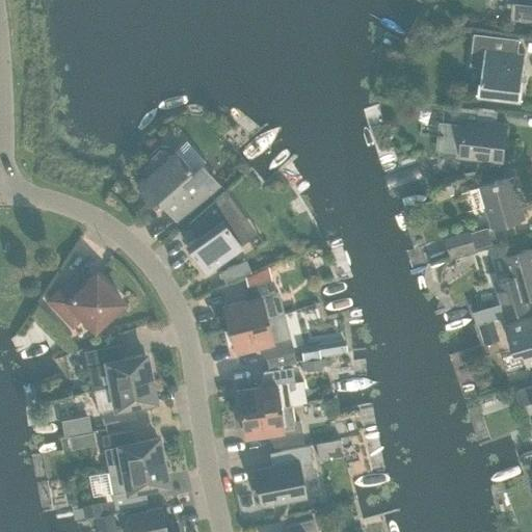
[(531,0),(507,0),(508,1),(513,1),(511,18),(531,19),(531,0)]
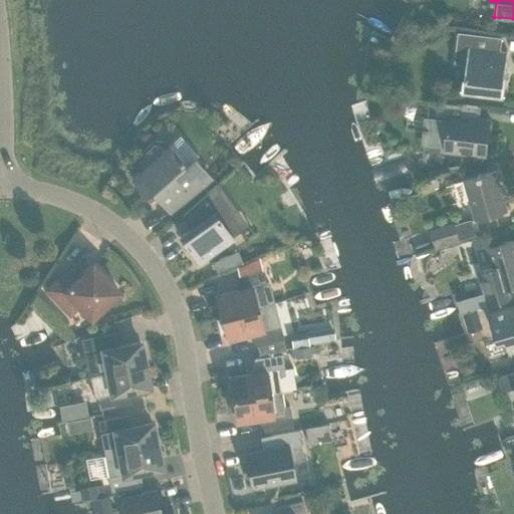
[(502,94),(507,51),(499,50),(500,38),(459,33),(456,60),(466,64),(464,89),(502,94)]
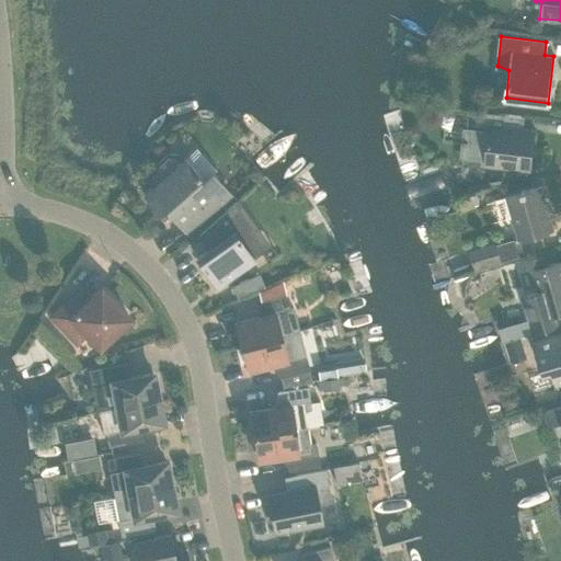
[(523,129),(524,117),(477,112),(476,128),(464,126),(460,157),(484,160),(484,164),(530,171),(536,130),(523,129)]
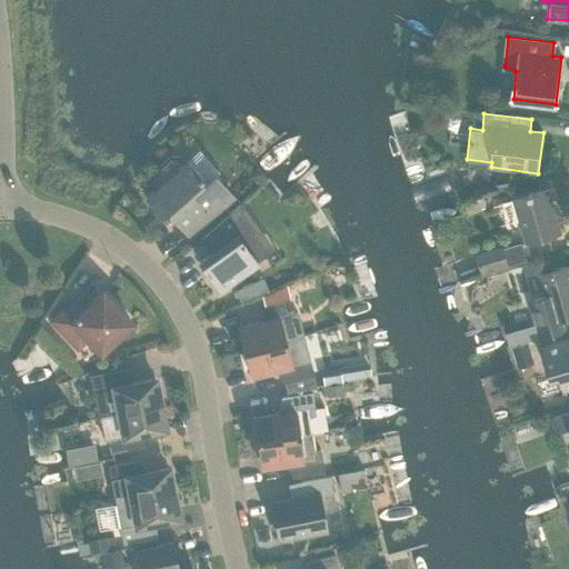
[(203,186),(198,180),(202,177),(187,160),(178,157),(169,157),(160,166),(151,186),(152,186),(156,188),(146,197),(160,213),(165,209),(189,236),(232,197),(215,176),(203,186)]
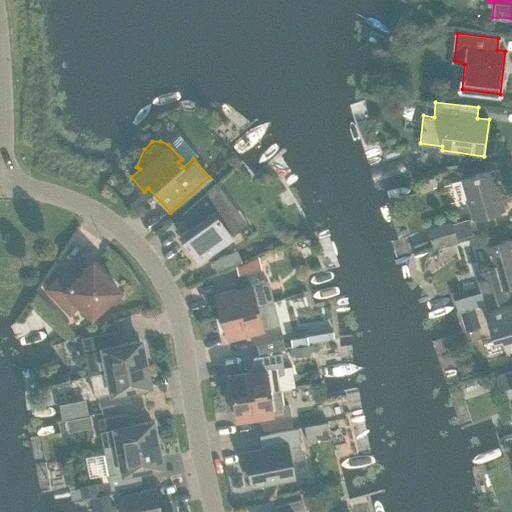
[(458,156),(458,166),(460,166),(469,164),(469,157),(458,156)]
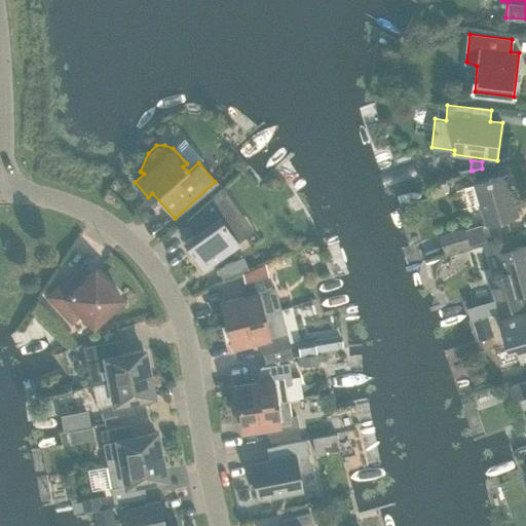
[(464,226),(440,233),(446,253),(471,246),(470,245),(486,239),(486,237),(511,230),(506,219),(519,215),(508,174),(493,178),(492,177),(488,178),(489,179),(464,186),(465,187),(475,184),(486,223),(482,224),(465,229),(464,226)]
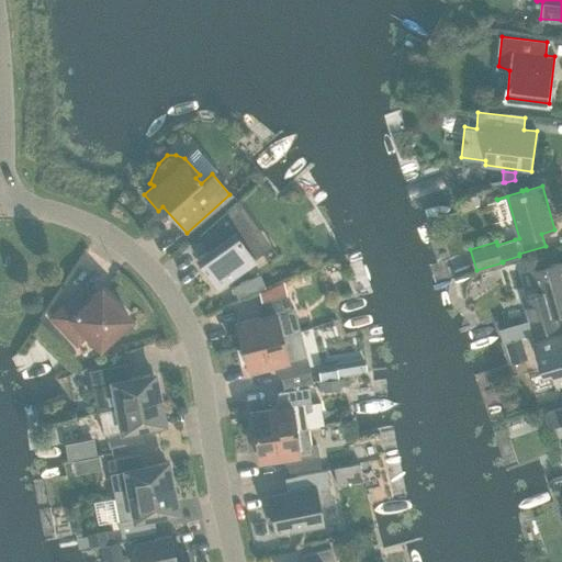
[(208,251),(197,259),(215,285),(254,259),(251,256),(266,246),(249,223),(253,221),(237,200),(197,236),(208,251)]
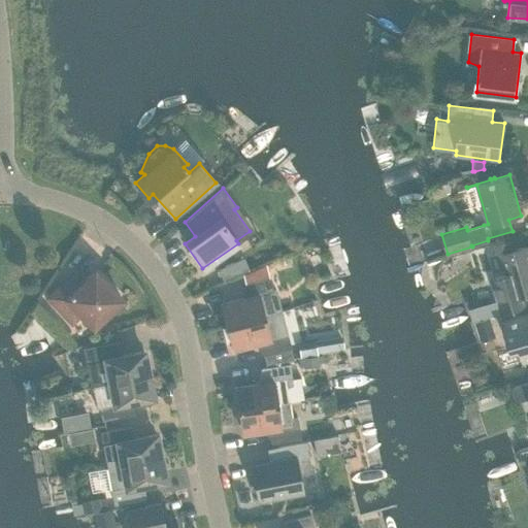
[(497,300),(470,308),(474,321),(505,311),(527,304),(527,302),(525,292),(527,291),(527,244),(501,253),(506,273),(491,278),(497,300)]
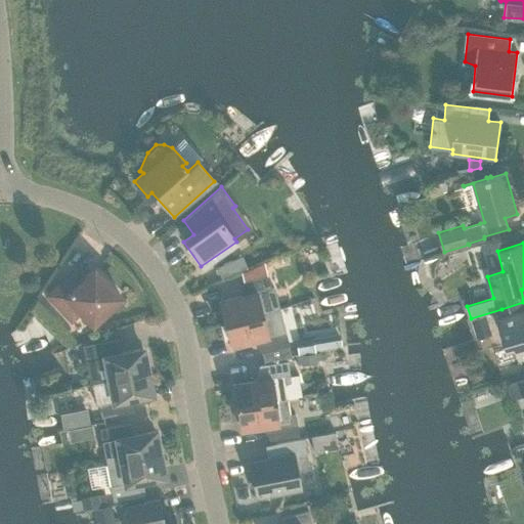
[(242,255),(215,266),(221,278),(247,267),(242,255)]
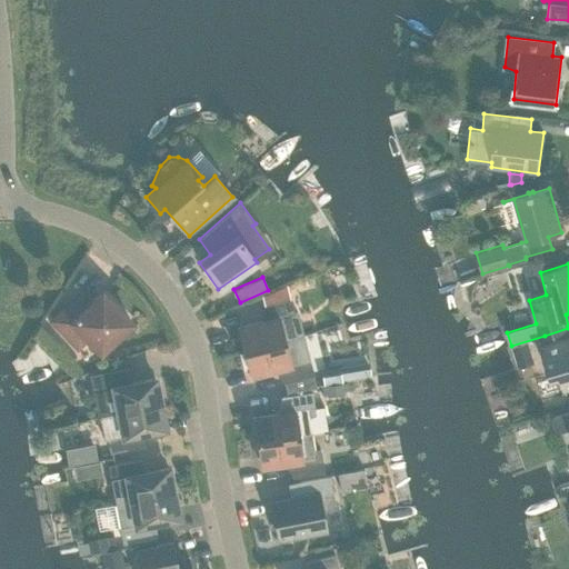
[(285,341),(303,336),(297,311),(293,312),(286,283),(261,295),(268,319),(238,327),(243,351),(285,341)]
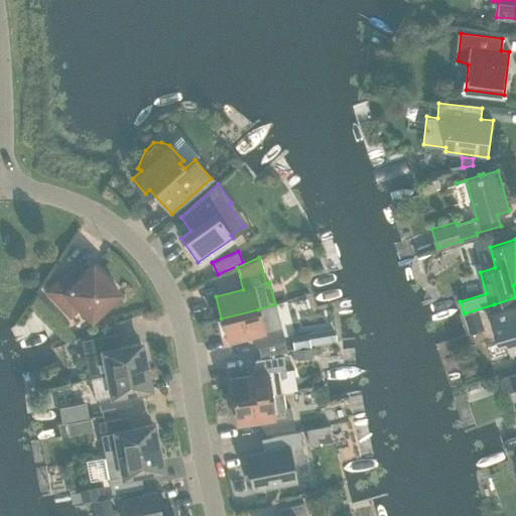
[(118,292),(92,264),(80,276),(71,267),(46,290),(70,314),(79,305),(91,318),(118,292)]
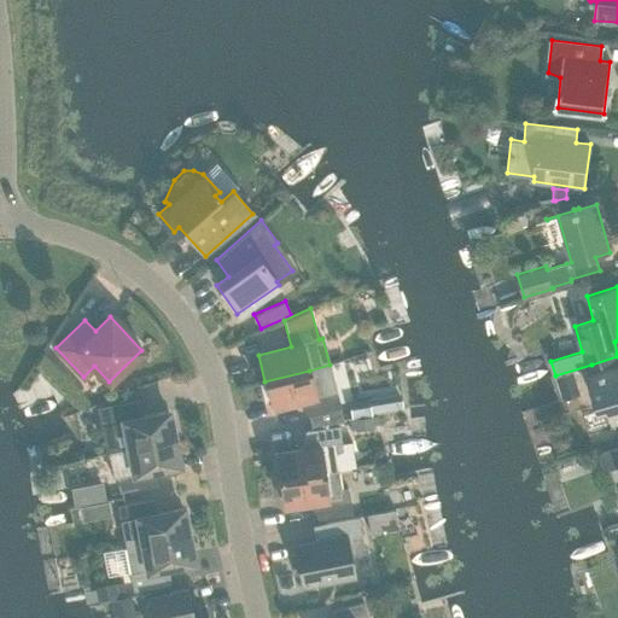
[(309,371),(264,382),(272,407),(304,398),(308,415),(340,407),(330,365),(309,371)]
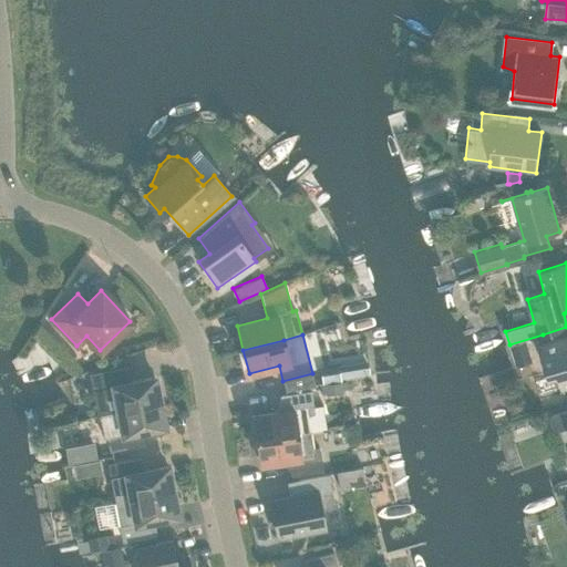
[(566,337),(539,344),(549,377),(558,373),(563,388),(566,387),(566,337)]
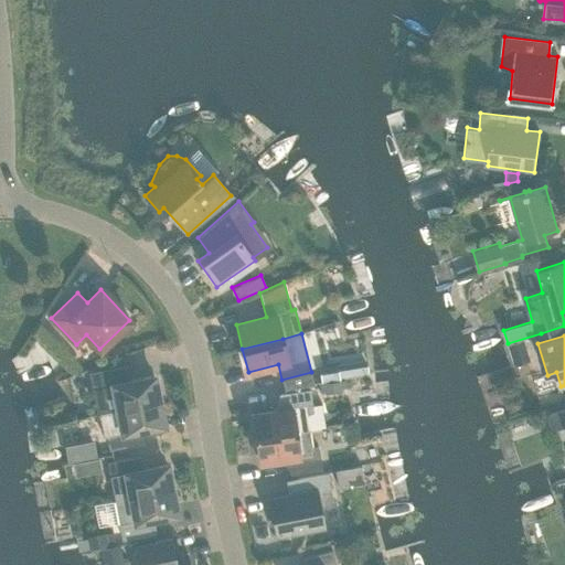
[(524,339),(507,344),(514,365),(531,360),(524,339)]
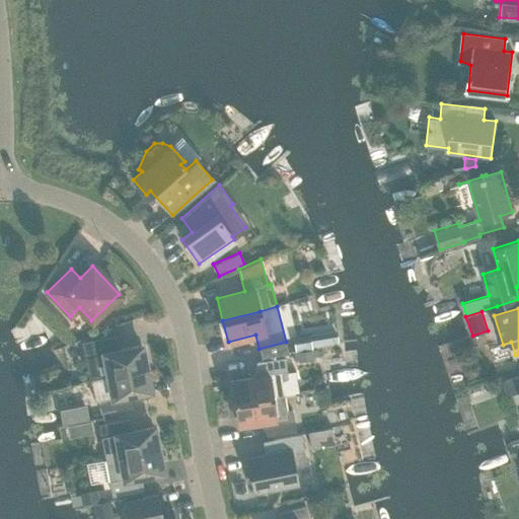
[(107,375),(148,367),(145,352),(142,353),(141,346),(113,351),(110,337),(82,343),(86,362),(89,362),(92,379),(107,375)]
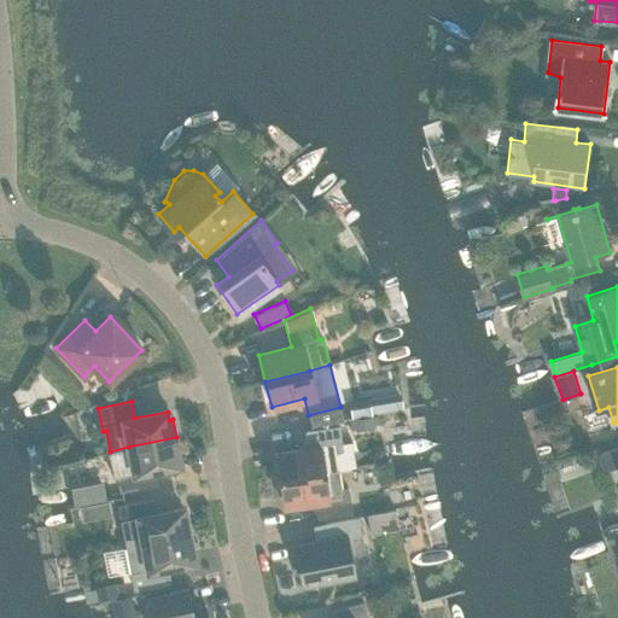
[(374,427),(373,415),(369,402),(350,406),(350,408),(344,408),(345,419),(348,419),(349,429),(354,427),(354,431),(374,427)]
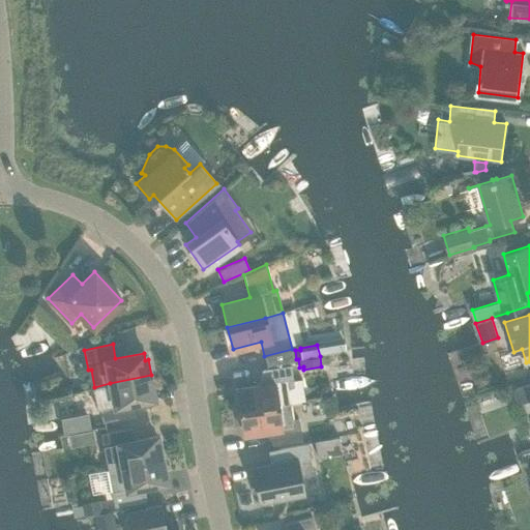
[(277,406),(290,403),(288,388),(293,386),(290,365),(262,370),(264,384),(235,388),(239,411),(277,406)]
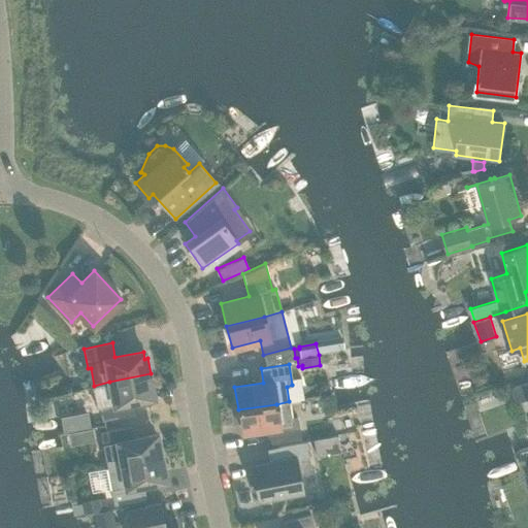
[(94,386),(91,386),(95,407),(100,406),(102,419),(127,415),(124,402),(153,396),(151,389),(154,388),(151,373),(109,382),(94,386)]
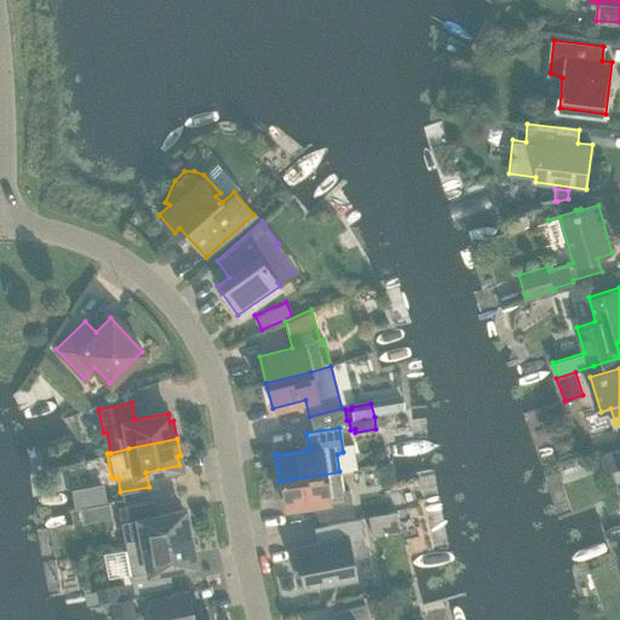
[(619,447),(604,453),(602,458),(604,468),(610,471),(619,468),(619,447)]
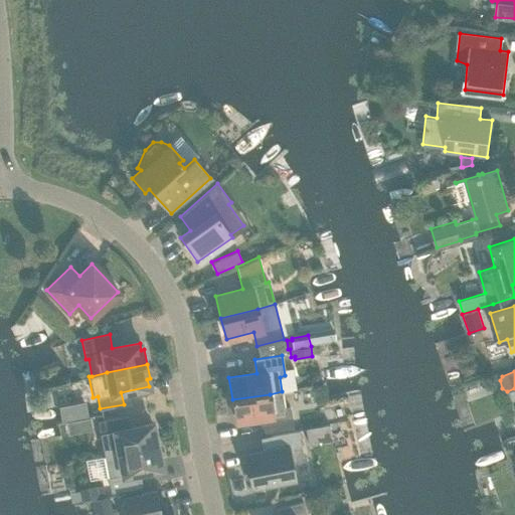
[(314,374),(311,379),(312,384),(322,383),(320,373),(314,374)]
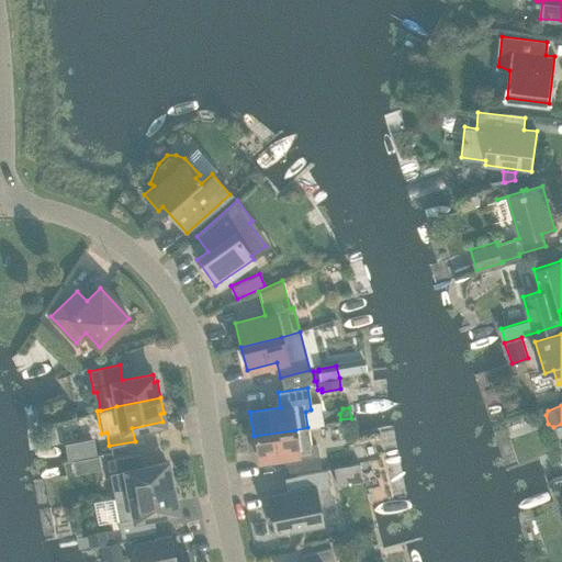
[(294,430),(254,436),(257,460),(288,456),(290,471),(319,467),(316,445),(311,445),(307,427),(294,430)]
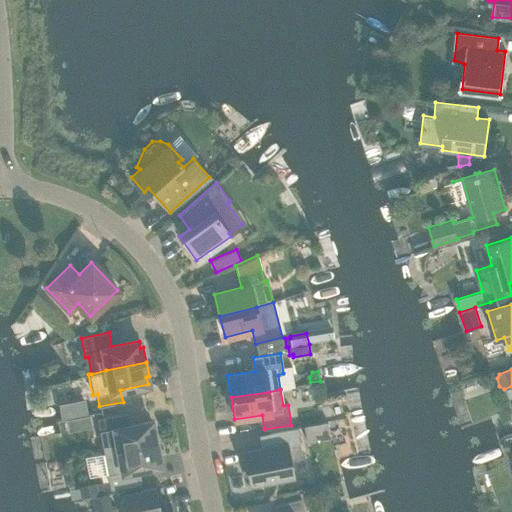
[(84,399),(75,401),(77,415),(87,413),(84,399)]
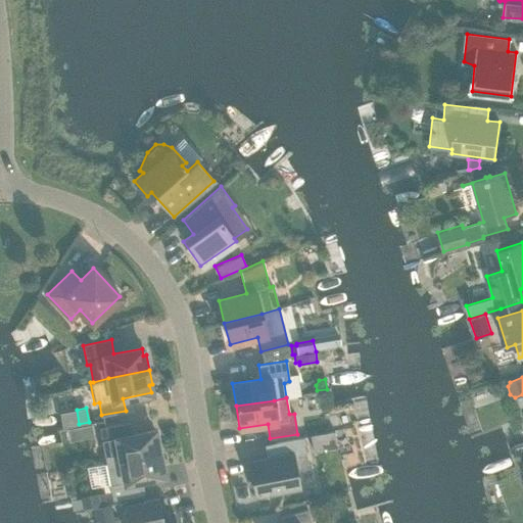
[(124,424),(100,428),(106,463),(121,460),(160,453),(158,437),(155,437),(154,430),(126,435),(124,424)]
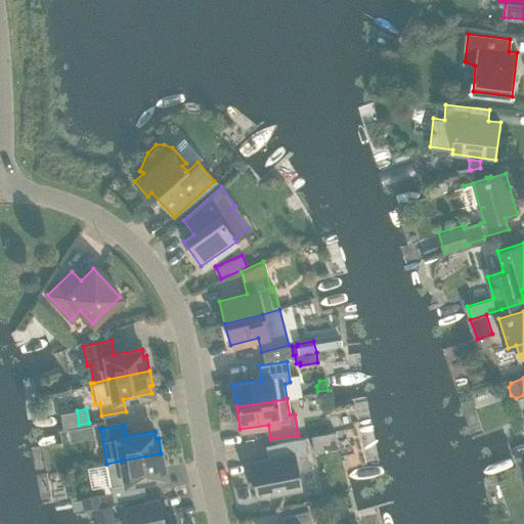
[(71,429),(67,430),(70,442),(78,441),(79,440),(77,428),(76,428),(71,429)]
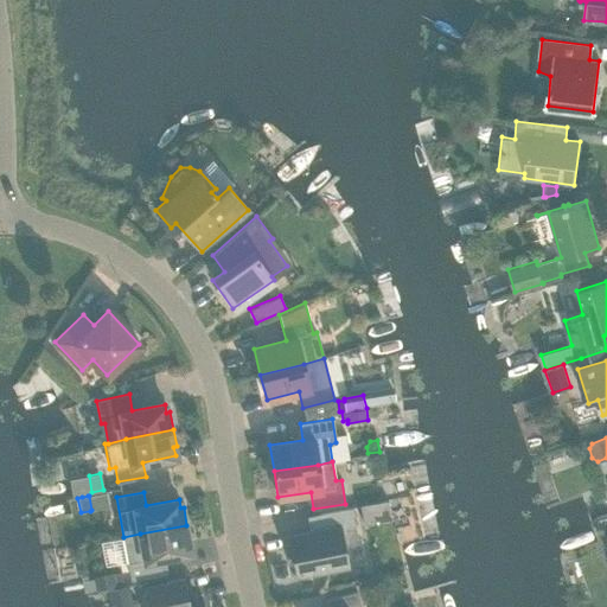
[(307,575),(311,573),(345,566),(342,547),(352,544),(357,540),(355,525),(351,508),(307,516),(311,532),(291,536),(295,563),(294,567),(296,569),(298,575),(304,574),(307,575)]
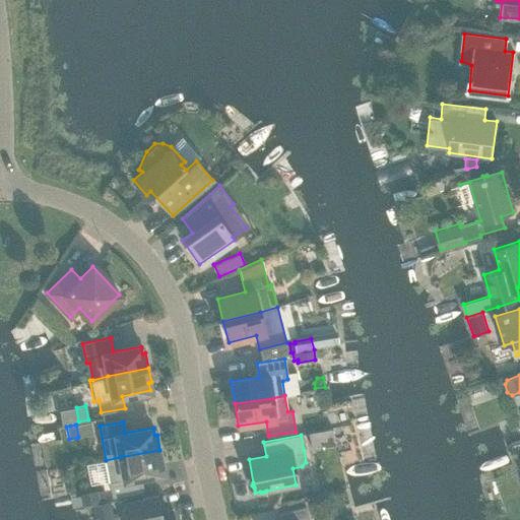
[(120,457),(106,460),(113,496),(136,492),(134,477),(161,472),(160,465),(163,464),(159,450),(120,457)]
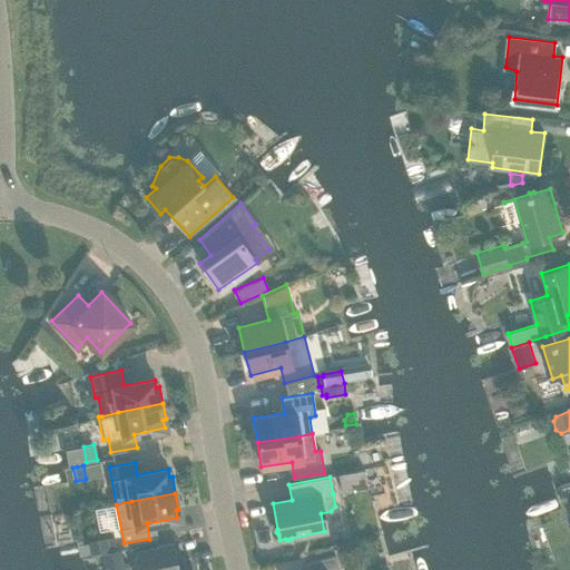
[(107,538),(87,541),(87,543),(89,553),(89,554),(109,551),(109,550),(110,550),(116,549),(117,548),(116,538),(114,539),(107,540),(107,538)]
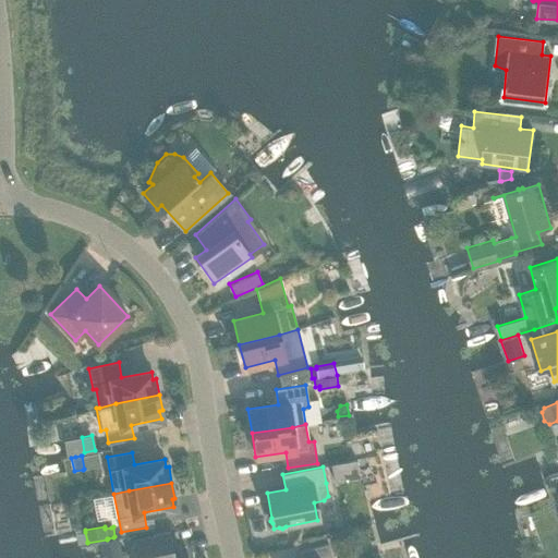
[(172,550),(168,533),(134,541),(137,557),(136,557),(186,557),(184,547),(172,550)]
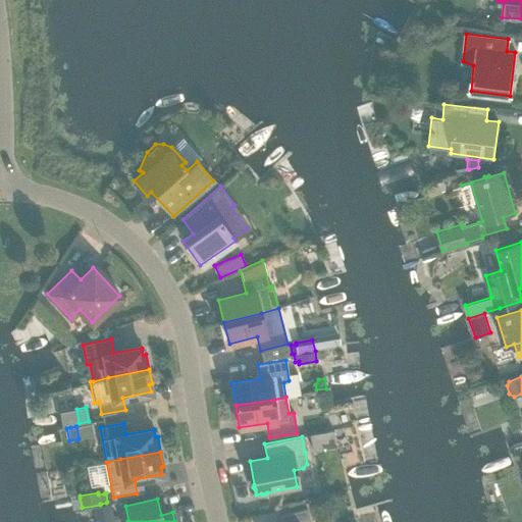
[(95,521),(103,521),(113,520),(110,503),(92,507),(95,521)]
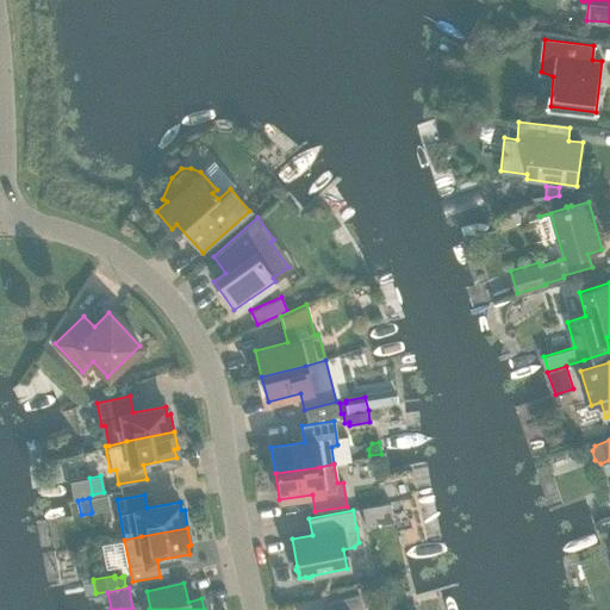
[(360,609),(362,609),(359,593),(327,603),(328,609),(360,609)]
